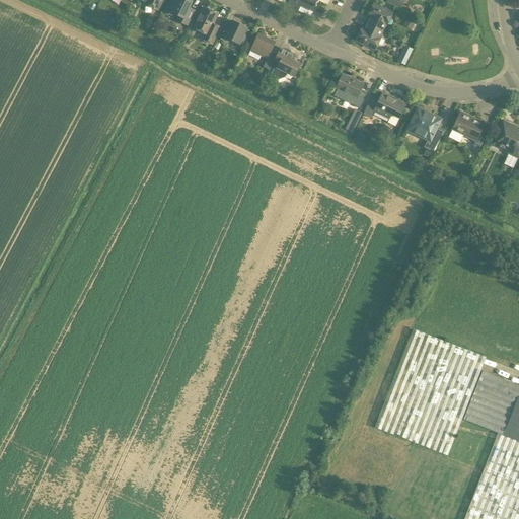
[(139,0),(145,3),(145,4),(157,10),(161,0),(139,0)]
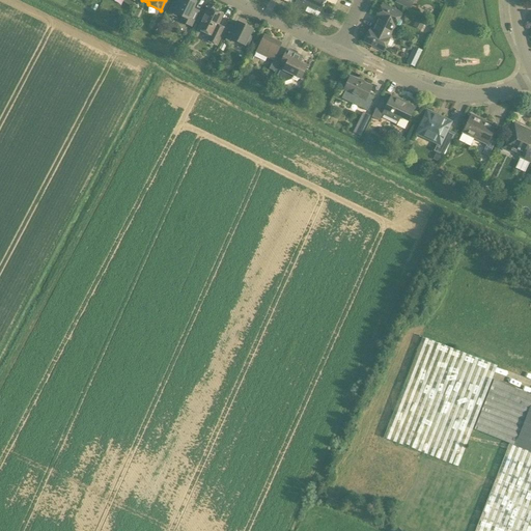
[(192,0),(176,0),(175,3),(172,2),(167,14),(175,17),(177,14),(183,17),(180,22),(191,26),(197,15),(192,11),(196,2),(192,0)]
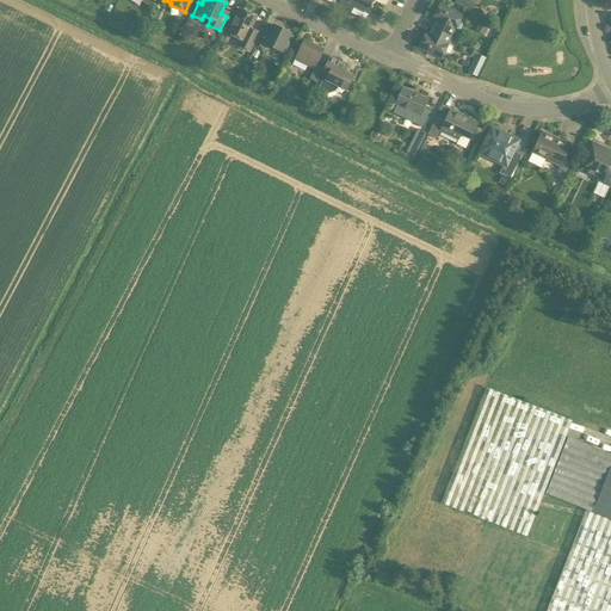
[(375,1),(372,0),(340,0),(337,7),(351,13),(353,7),(368,14),(375,1)]
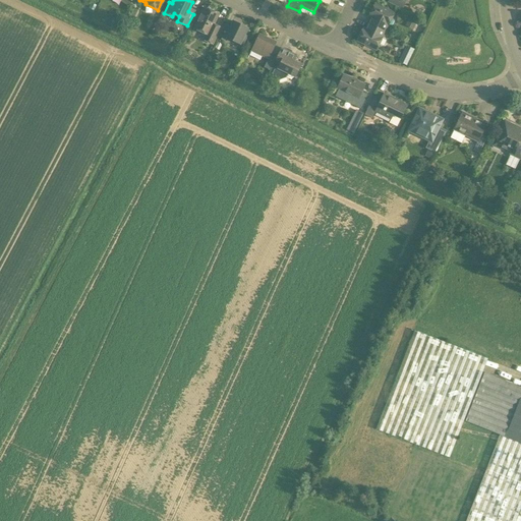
[(369,16),(371,18),(369,23),(385,32),(388,25),(394,13),(375,4),(369,16)]
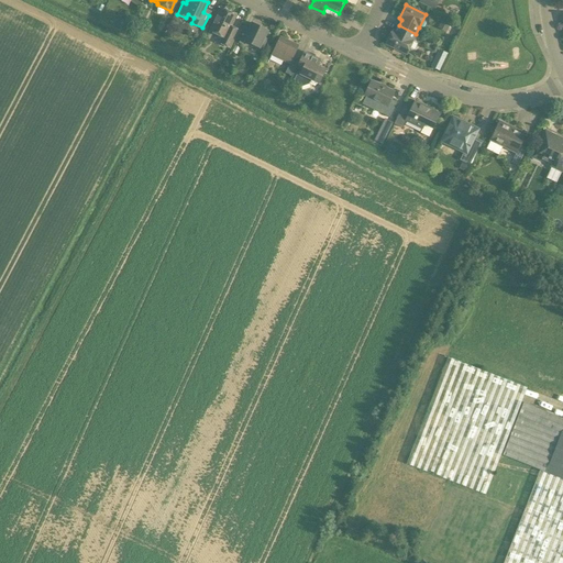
[(239,30),(231,26),(236,15),(221,8),(210,31),(222,37),(220,43),(230,48),(239,30)]
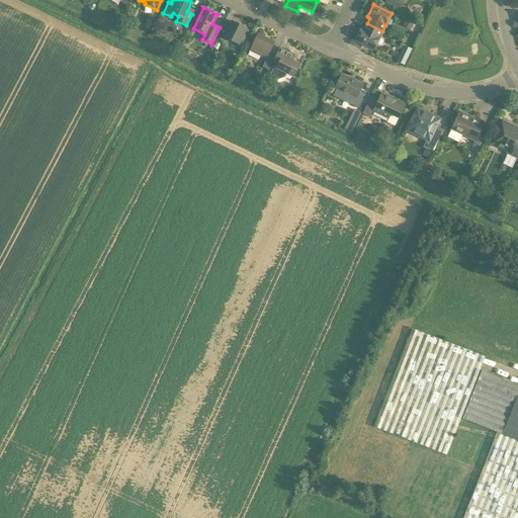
[(414,20),(409,17),(405,25),(410,28),(414,20)]
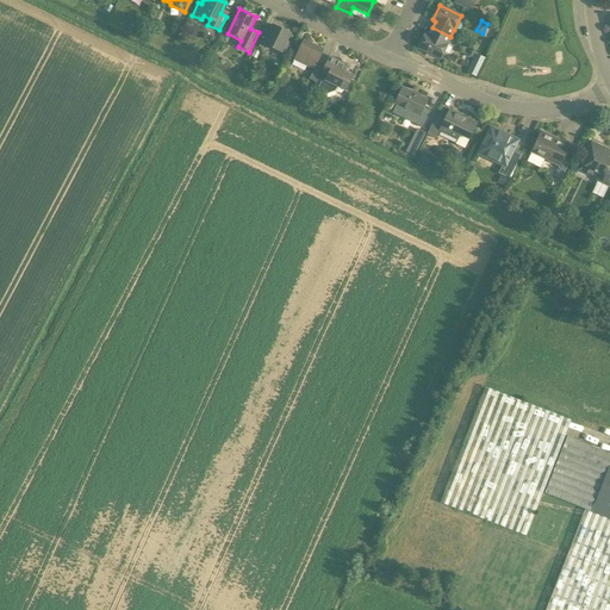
[(286,41),(290,33),(273,25),(269,31),(263,27),(255,44),(262,47),(263,44),(281,53),(281,51),(284,53),(288,43),(286,41)]
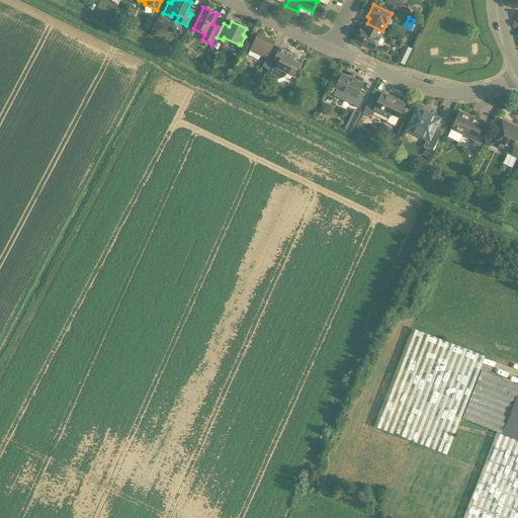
[(379,37),(379,36),(382,31),(367,23),(364,29),(361,28),(355,40),(373,50),(379,37)]
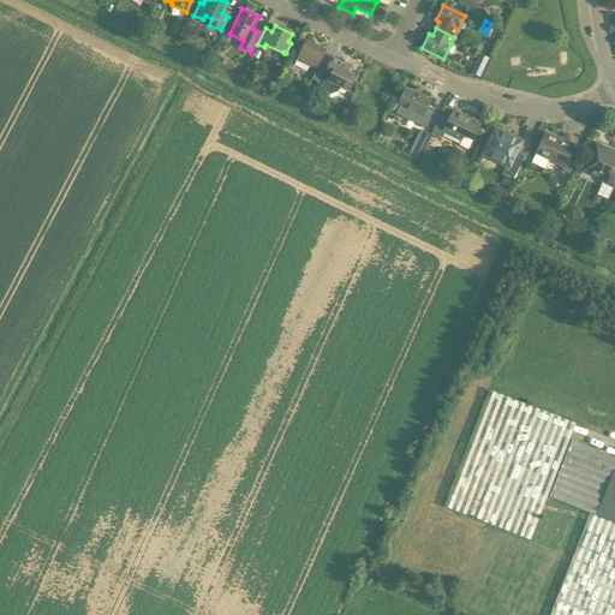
[(318,83),(318,82),(320,82),(324,71),(324,70),(326,69),(318,66),(326,52),(317,48),(318,46),(305,40),(296,60),(316,70),(311,79),(318,83)]
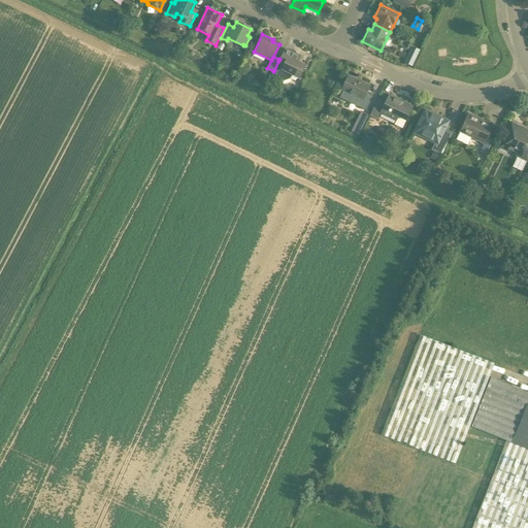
[(285,62),(281,70),(277,71),(273,79),(279,83),(290,79),(292,74),(299,78),(305,65),(298,62),(300,56),(285,48),(279,59),(285,62)]
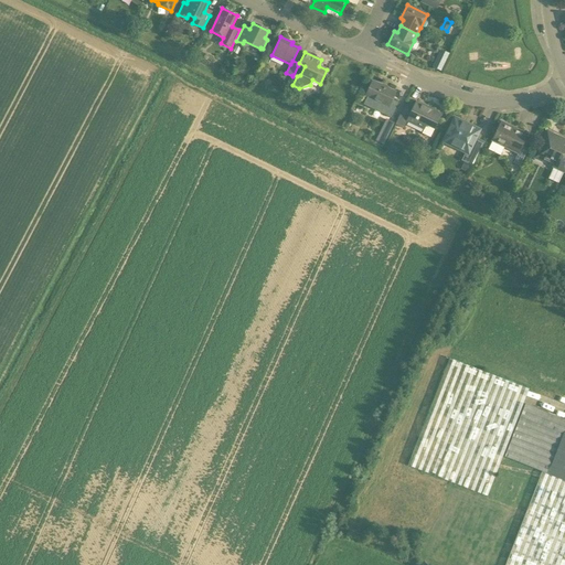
[(435,61),(432,66),(439,71),(443,64),(435,61)]
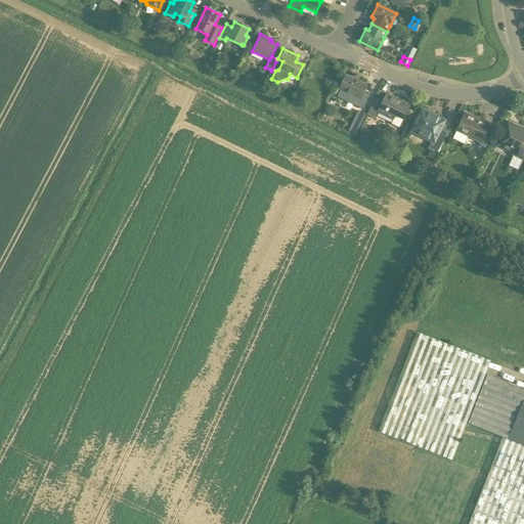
[(217,68),(223,71),(226,66),(220,62),(217,68)]
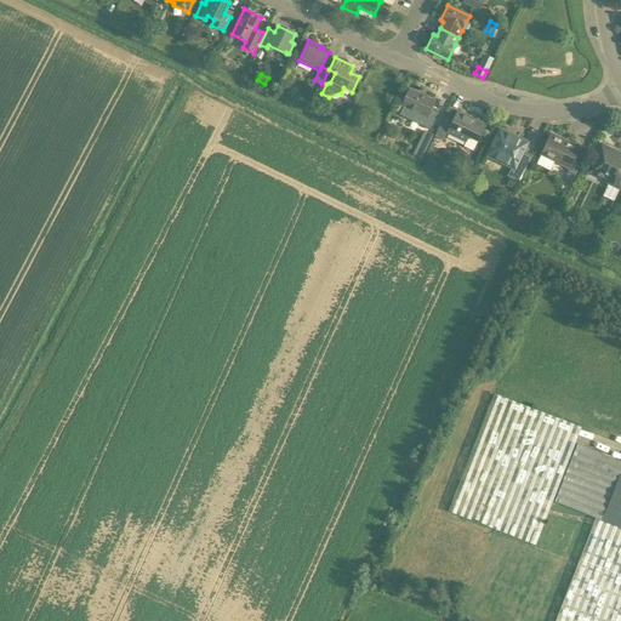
[(434,102),(410,90),(403,106),(403,107),(399,115),(431,130),(433,124),(426,120),(434,102)]
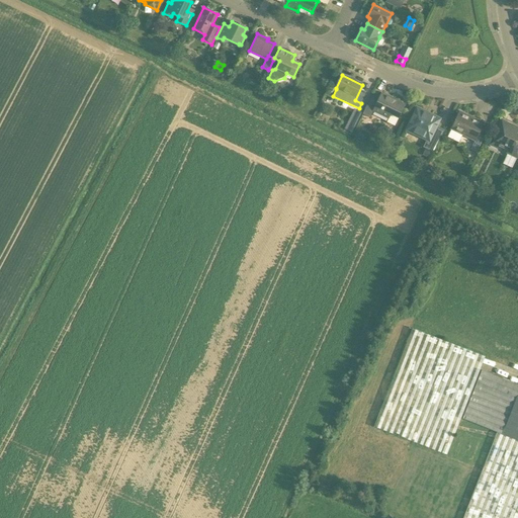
[(263,84),(259,93),(265,94),(268,88),(263,84)]
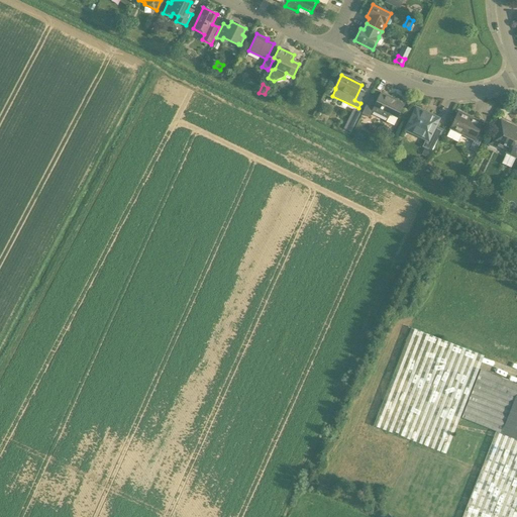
[(374,108),(367,104),(362,114),(370,118),(373,111),(380,114),(387,118),(387,117),(388,118),(386,122),(394,125),(404,105),(381,93),(374,108)]
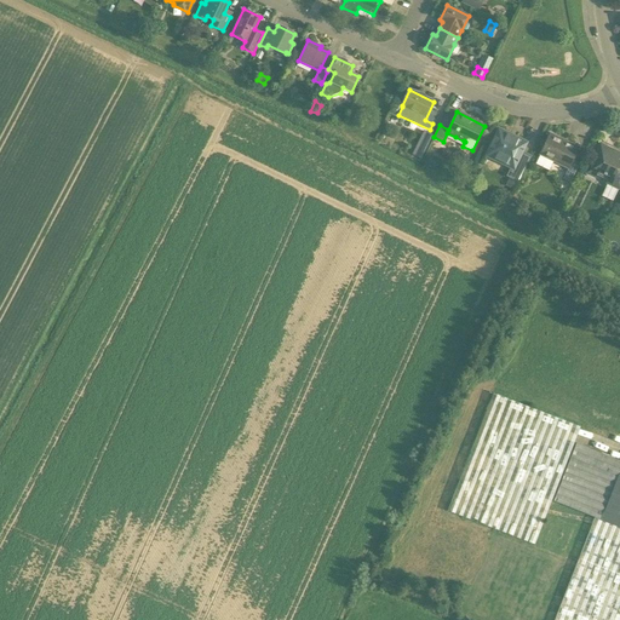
[(506,176),(509,177),(516,181),(518,182),(529,159),(521,155),(527,143),(498,130),(486,155),(511,167),(506,176)]
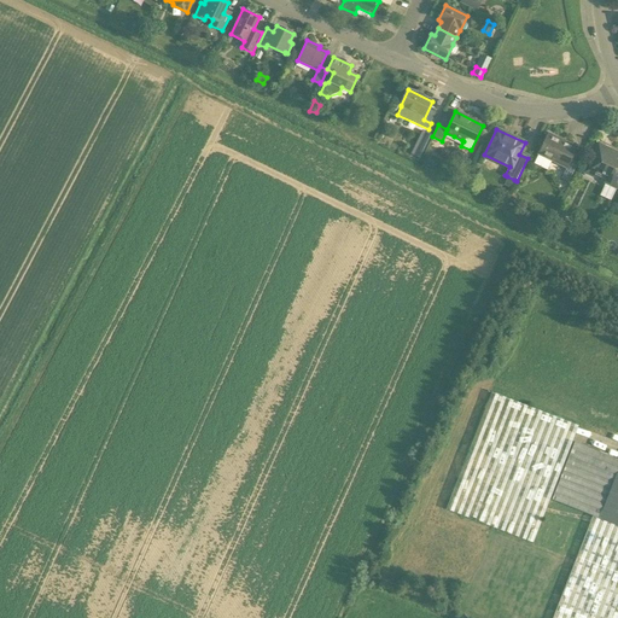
[(427,143),(431,135),(423,130),(419,139),(427,143)]
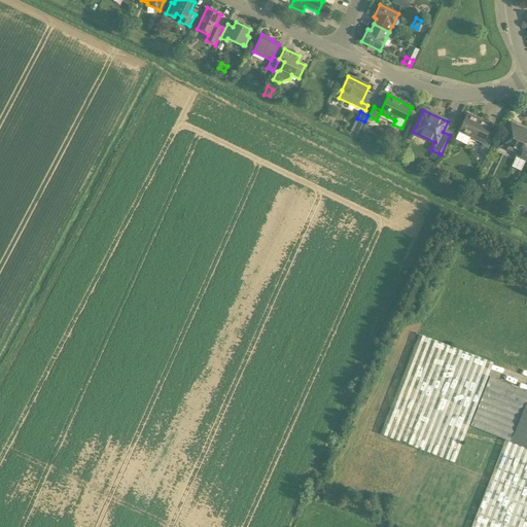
[(492,126),(467,113),(459,132),(455,140),(466,145),(470,138),(483,144),(479,153),(485,155),(493,138),(487,135),(492,126)]
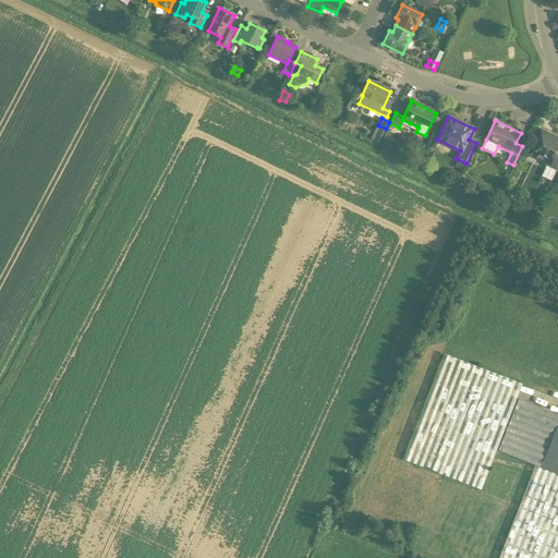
[(557,170),(557,167),(557,145),(554,144),(556,137),(552,135),(550,134),(546,131),(544,132),(541,130),(528,156),(535,160),(536,158),(546,162),(545,165),(557,170)]
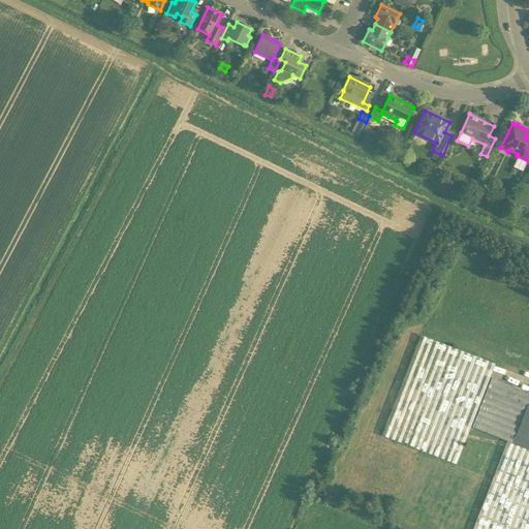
[(440,154),(434,151),(431,158),(438,161),(440,154)]
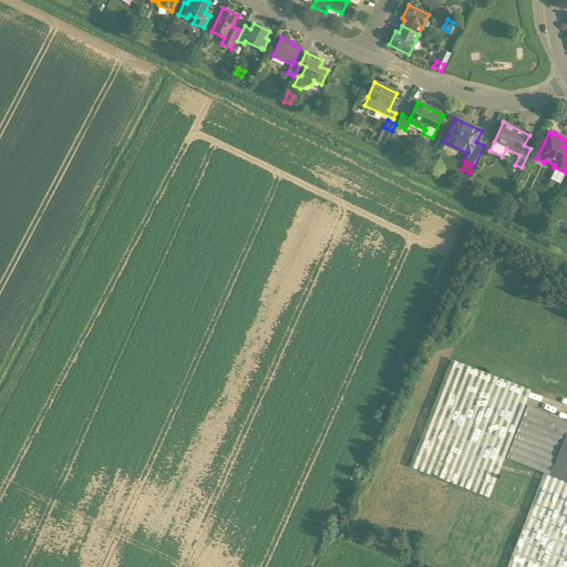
[(410,467),(488,498),(531,390),(452,360),(410,467)]
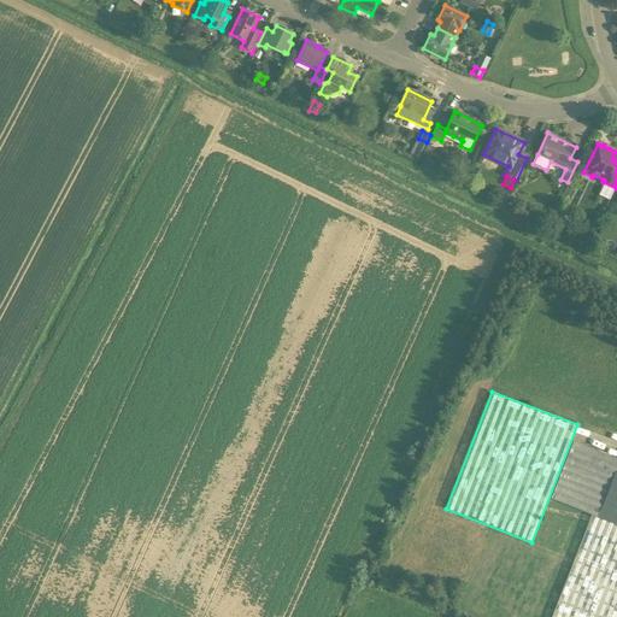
[(616,616),(616,458),(574,442),(568,456),(551,499),(592,516),(574,562),(499,530),(463,616),(616,616)]
